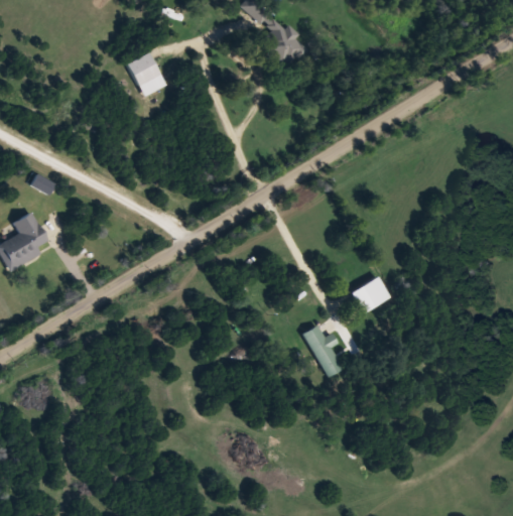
[(309,49),(296,38),(298,36),(259,0),(248,0),(244,5),(265,25),(257,33),(293,67),(309,49)]
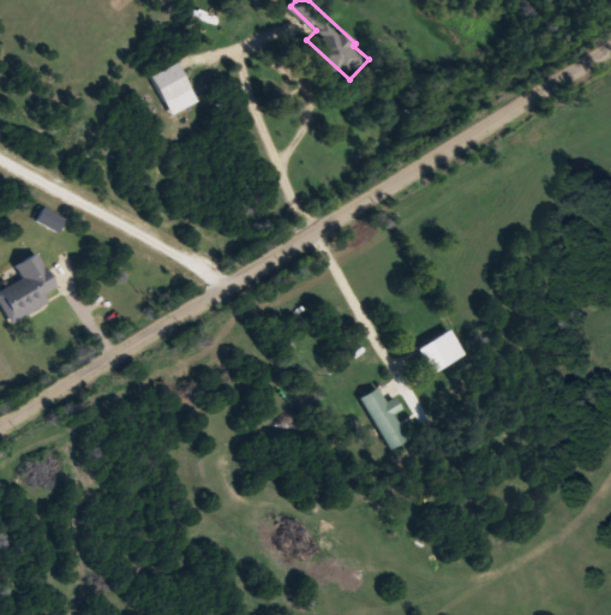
[(169,114),(196,103),(180,63),(154,73),(169,114)]
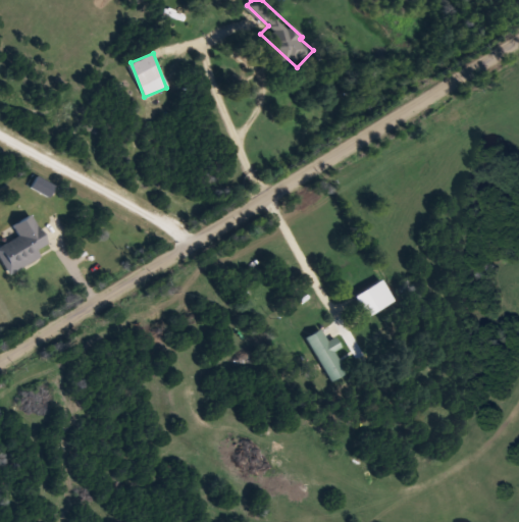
[(0,245),(0,253),(9,273),(42,258),(38,249),(48,244),(34,213),(13,222),(19,236),(0,245)]
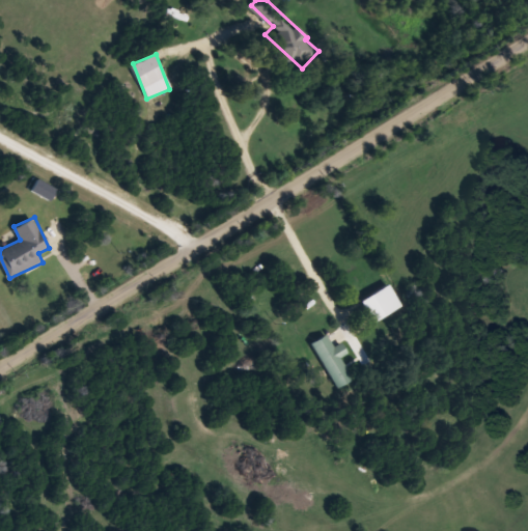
[(362,301),(374,323),(404,307),(390,284),(362,301)]
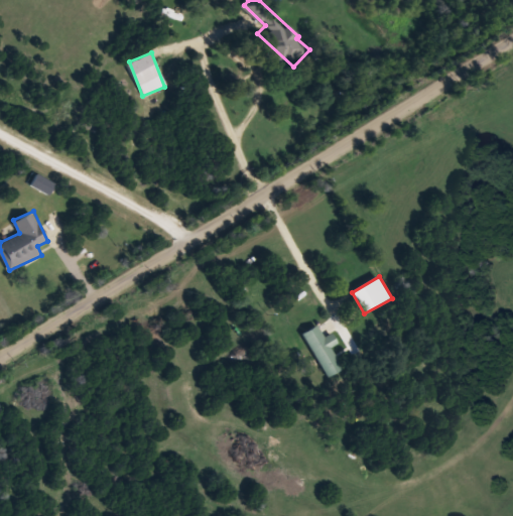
[(333,347),(339,344),(333,333),(325,337),(318,325),(304,332),(329,377),(345,369),(333,347)]
